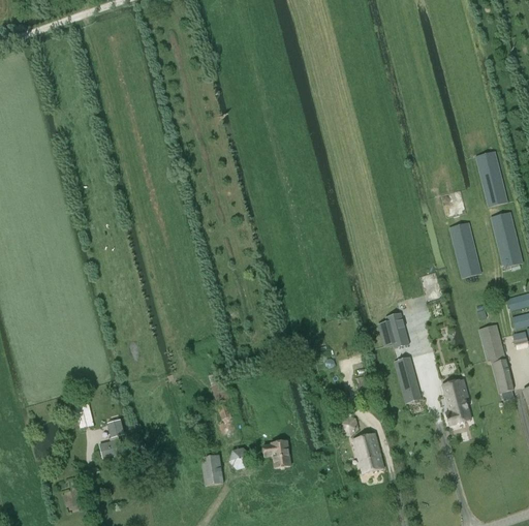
[(488,206),(507,200),(494,150),(475,155),(488,206)]
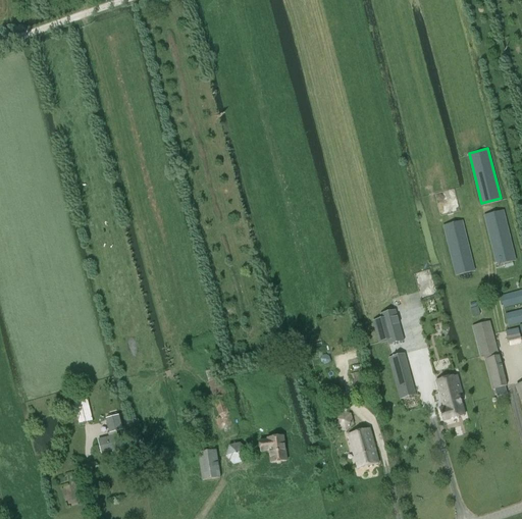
[(497,262),(516,258),(503,208),(484,213),(497,262)]
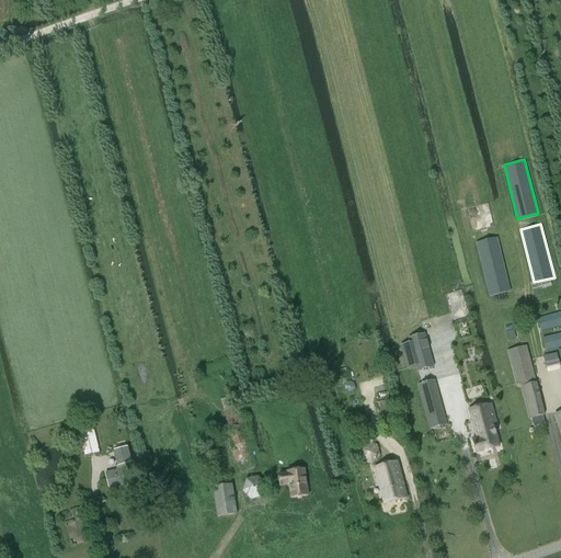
[(490,293),(510,288),(496,235),(477,240),(490,293)]
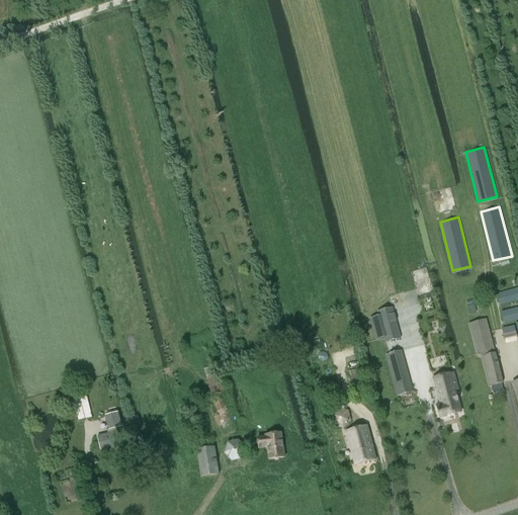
[(500,303),(517,296),(517,285),(497,291),(500,303)]
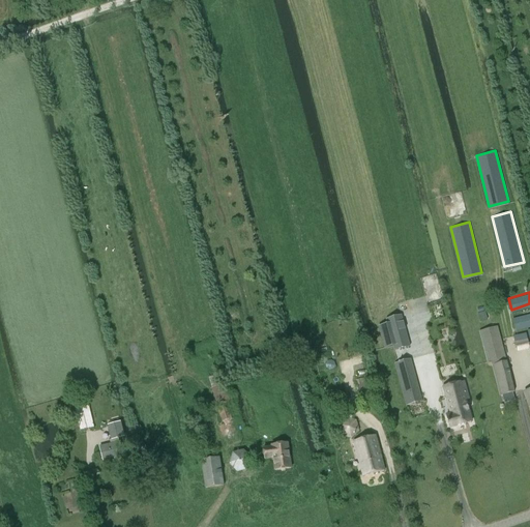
[(386,322),(379,324),(384,346),(390,344),(392,344),(393,348),(410,344),(402,313),(385,317),(386,322)]
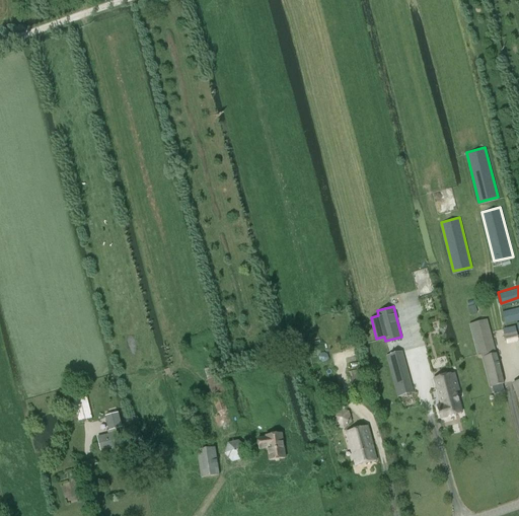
[(505,320),(518,316),(518,306),(502,310),(505,320)]
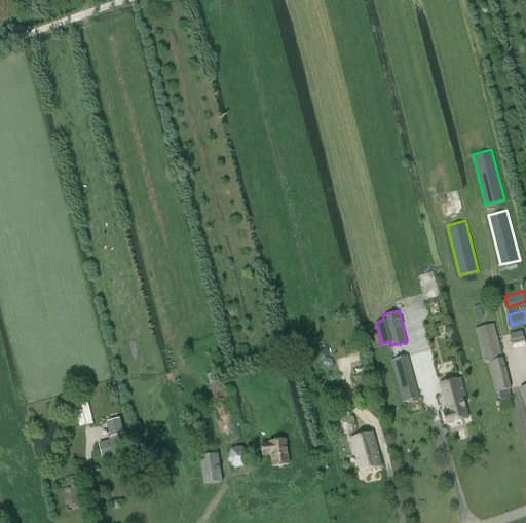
[(496,389),(511,386),(493,322),(476,326),(484,357),(487,356),(496,389)]
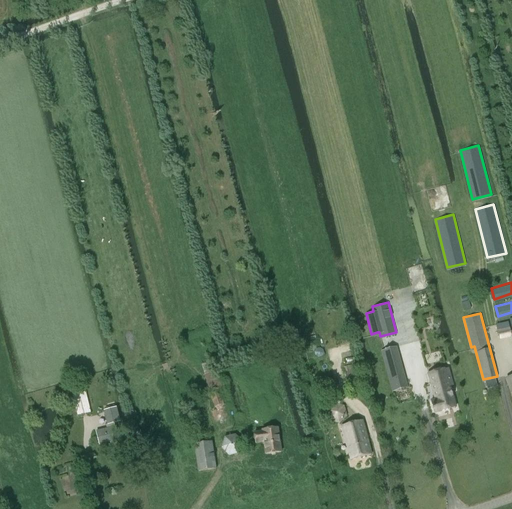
[(500,337),(511,334),(508,320),(497,323),(500,337)]
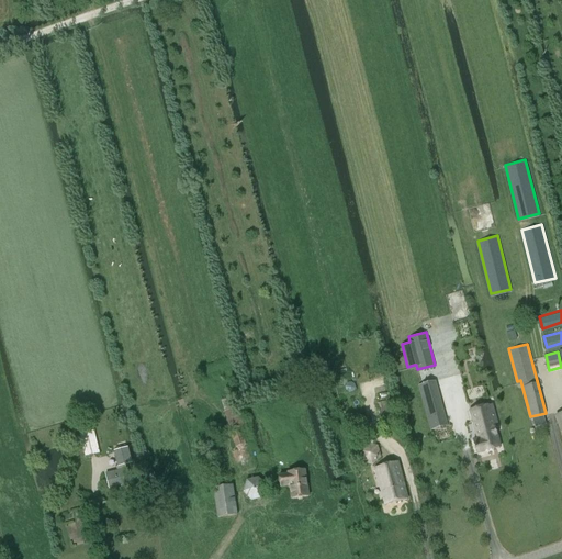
[(436,378),(418,382),(431,428),(448,423),(436,378)]
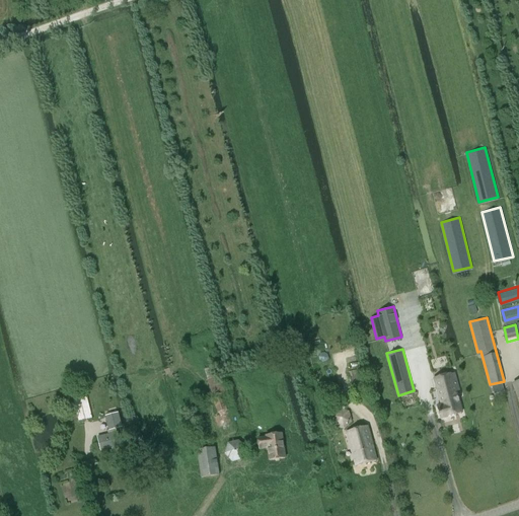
[(217,363),(205,367),(205,369),(208,377),(220,374),(217,363)]
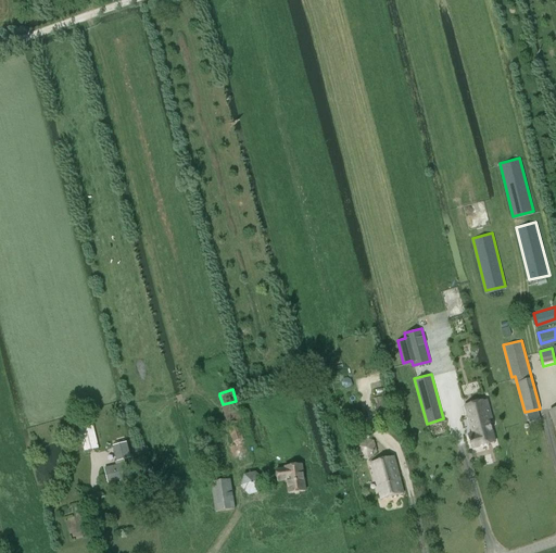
[(381,394),(374,396),(379,417),(393,414),(388,392),(381,394)]
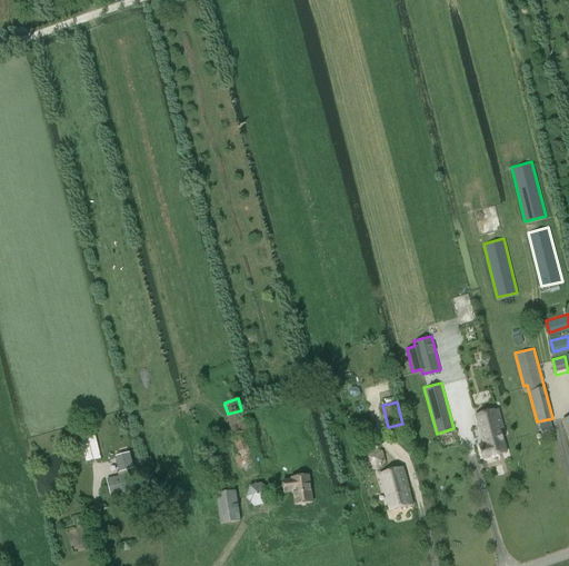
[(498,406),(476,413),(483,442),(479,443),(482,456),(507,450),(501,430),(505,430),(498,406)]
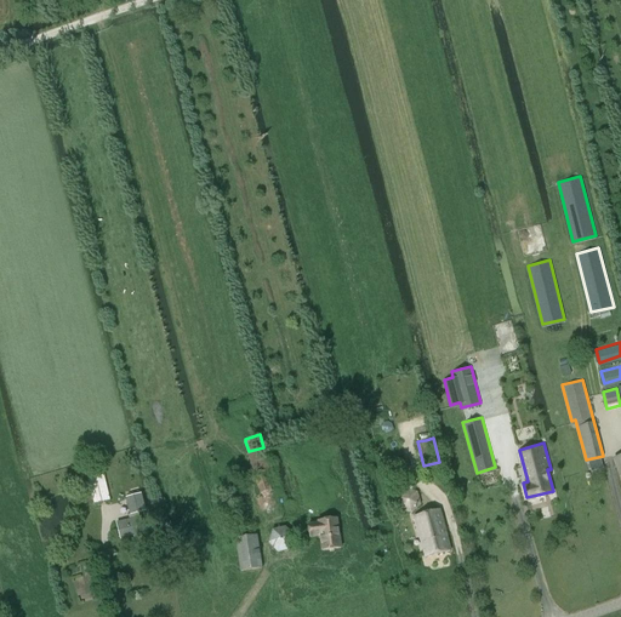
[(265,504),(278,501),(274,486),(272,487),(266,467),(269,466),(263,447),(249,451),(265,504)]
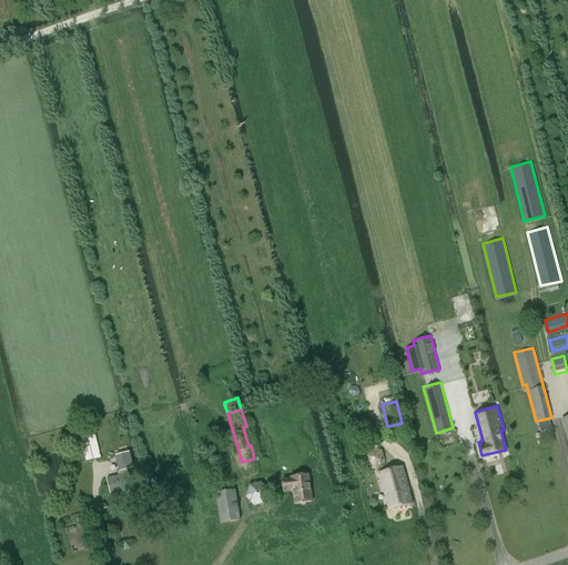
[(101,456),(94,431),(83,433),(87,445),(90,460),(101,456)]
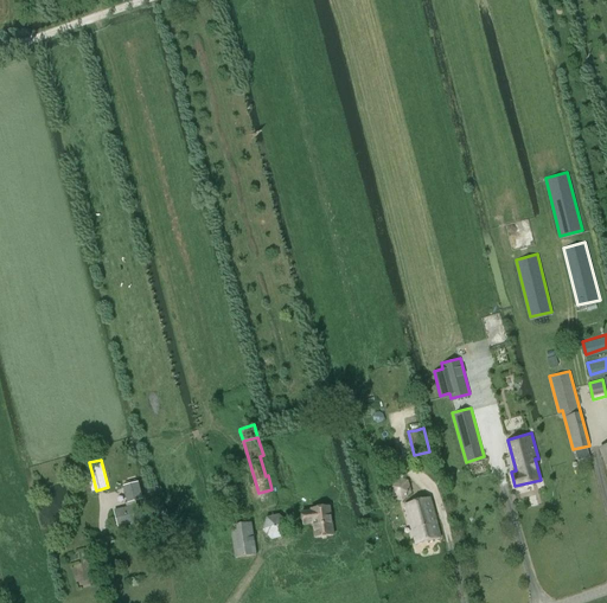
[(135,498),(142,496),(139,480),(123,483),(129,505),(114,508),(119,524),(141,518),(135,498)]
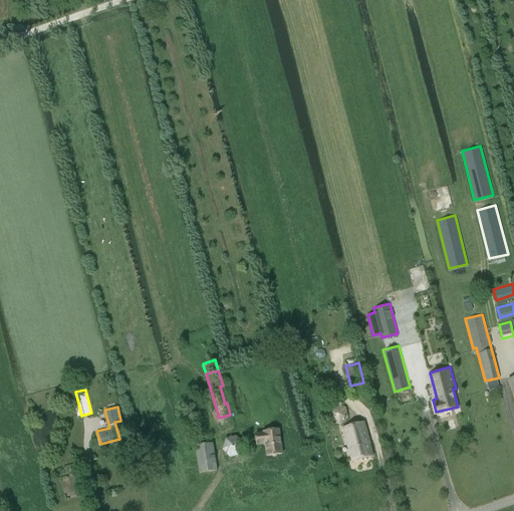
[(352,459),(372,454),(363,421),(343,426),(352,459)]
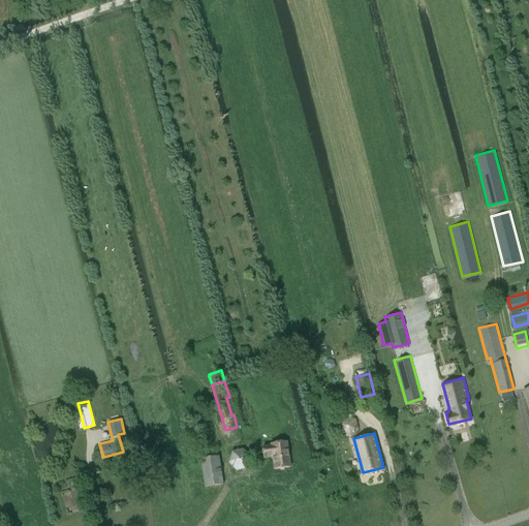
[(281,469),(284,469),(285,467),(290,466),(286,441),(271,443),(271,445),(262,447),(263,457),(273,456),(275,469),(280,468),(281,469)]
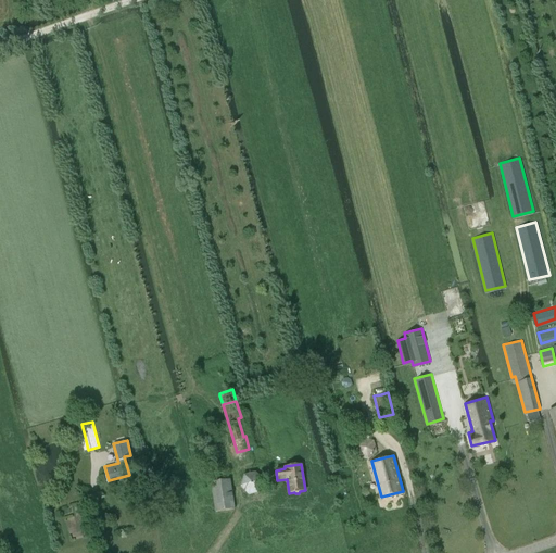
[(249,492),(261,490),(264,479),(255,470),(244,473),(241,485),(249,492)]
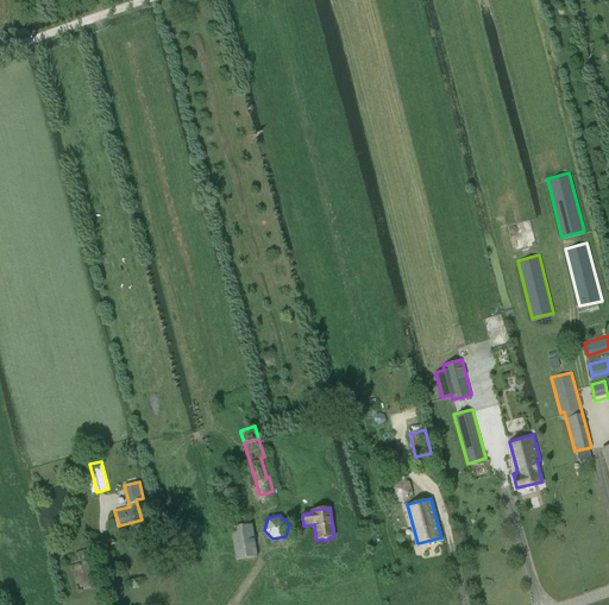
[(237,558),(257,554),(252,522),(231,525),(237,558)]
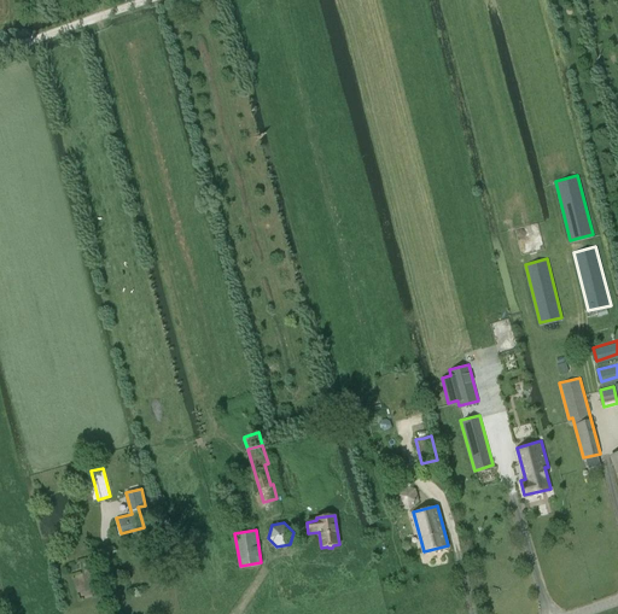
All buildings are outlined.
